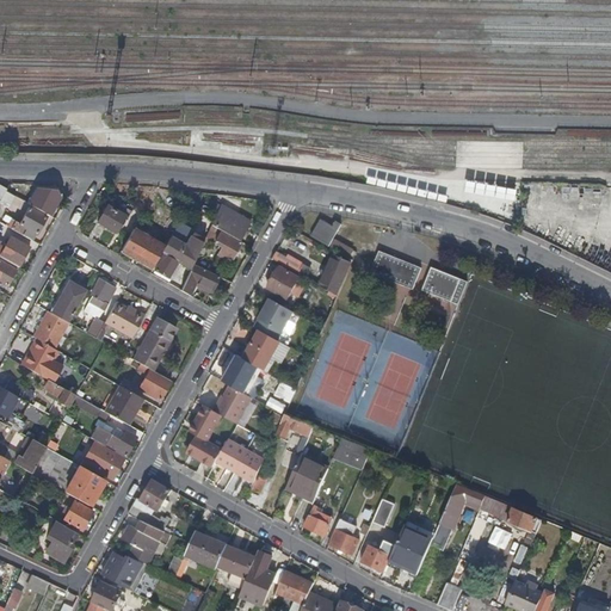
[(30,189),(23,202),(29,204),(35,195),(36,192),(30,189)]
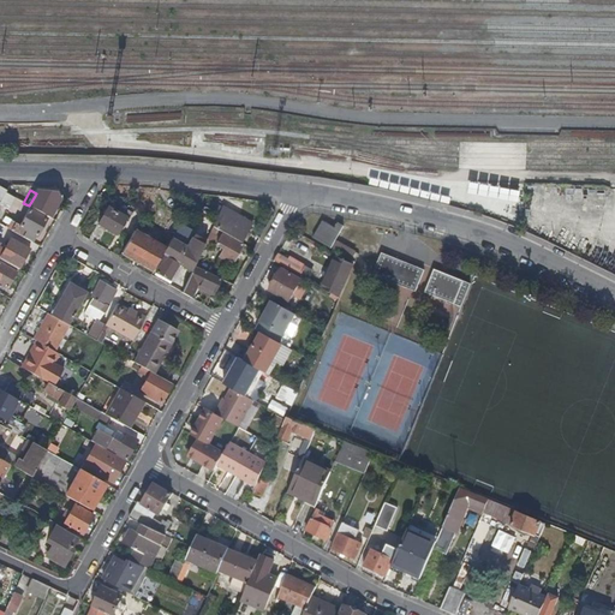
[(10,207),(15,198),(6,193),(1,202),(10,207)]
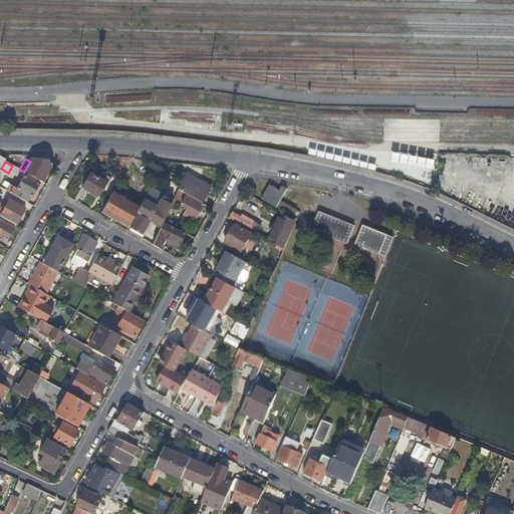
[(29,164),(24,172),(37,180),(42,171),(29,164)]
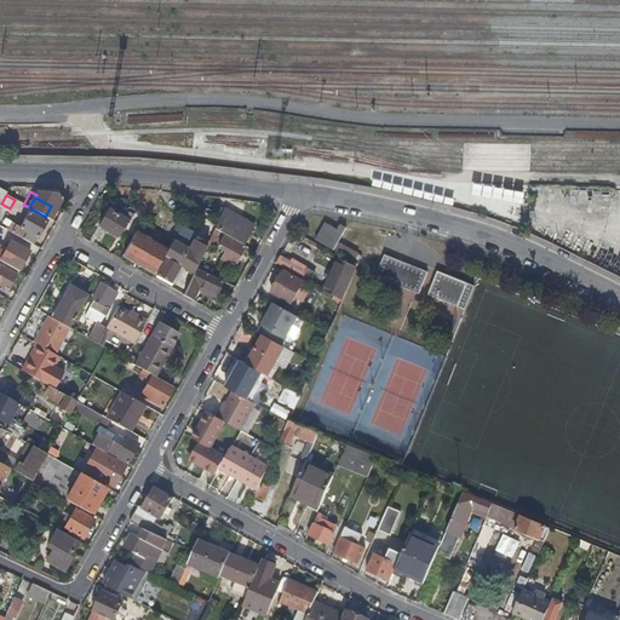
[(120,207),(116,214),(126,220),(131,213),(120,207)]
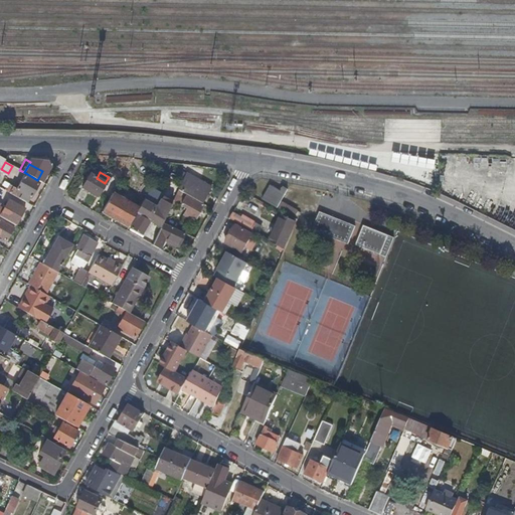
[(186,173),(181,182),(177,189),(186,194),(201,203),(210,187),(186,173)]
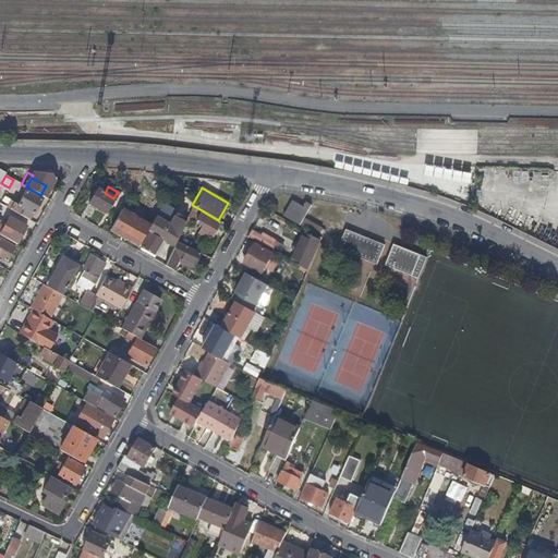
[(106,214),(113,198),(105,193),(97,189),(88,204),(106,214)]
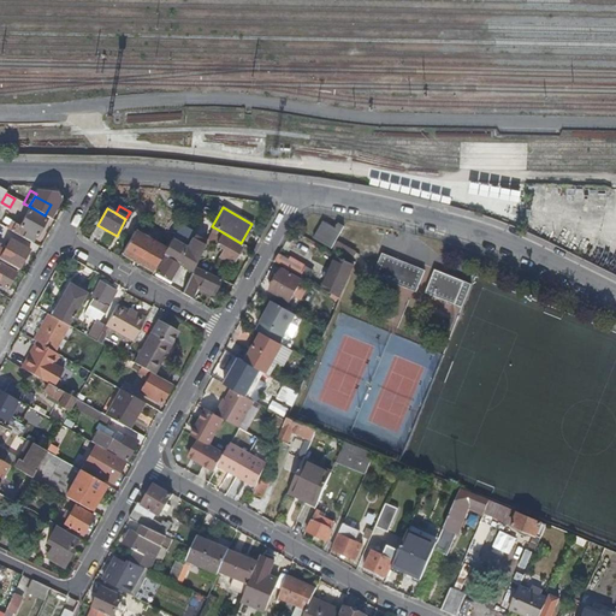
[(15,224),(11,231),(33,243),(46,219),(29,211),(19,226),(15,224)]
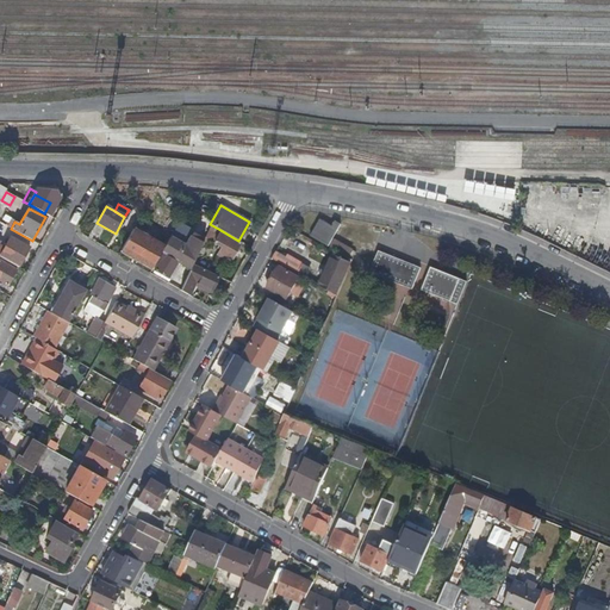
[(331,228),(318,221),(309,236),(328,247),(340,225),(334,222),(331,228)]
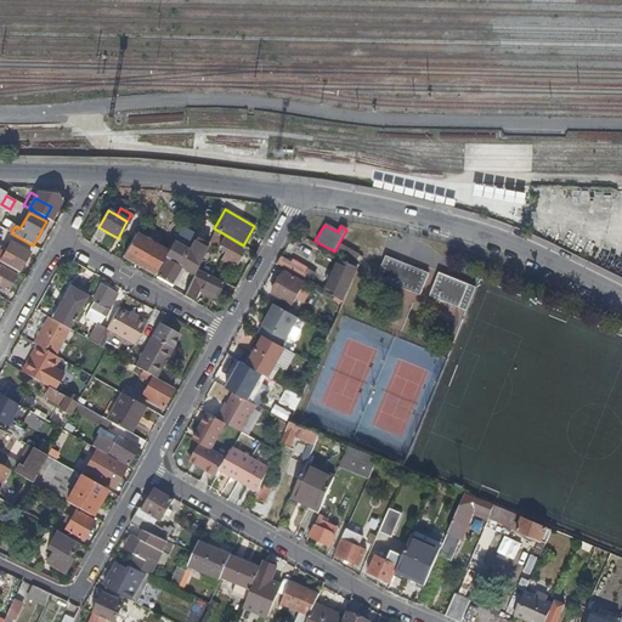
[(209,242),(218,247),(225,235),(214,228),(209,242)]
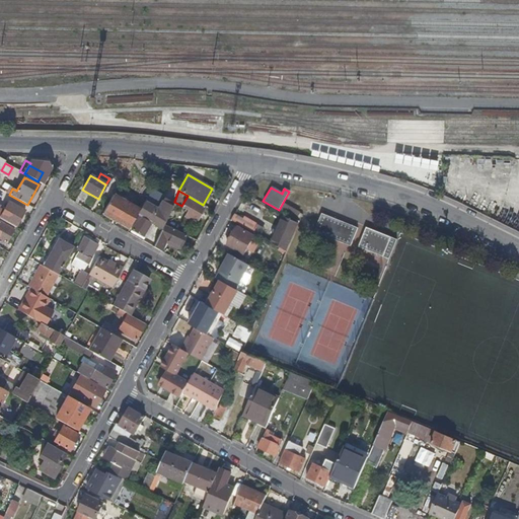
[(140,209),(114,194),(102,214),(129,229),(137,215),(140,209)]
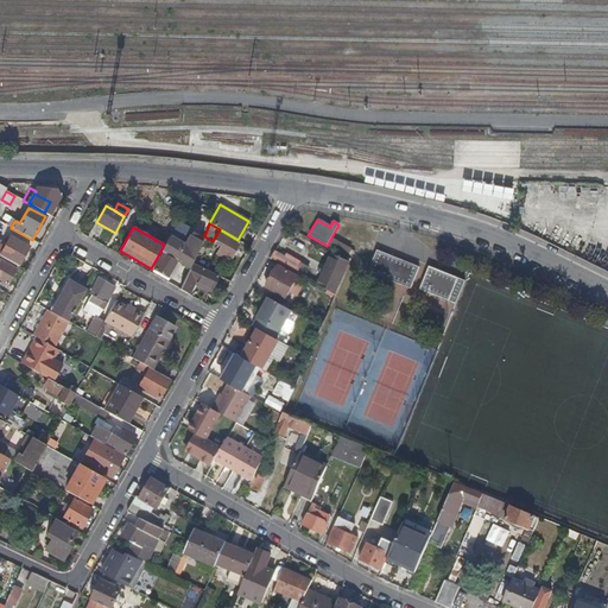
[(220,229),(213,241),(221,246),(216,253),(228,260),(239,241),(238,240),(220,229)]
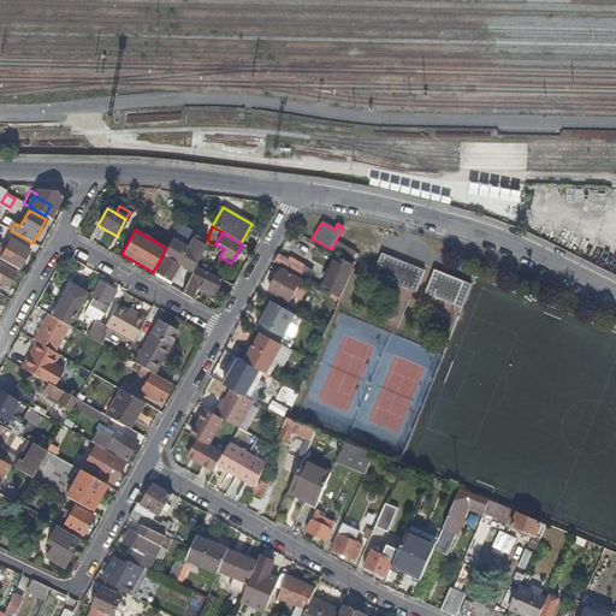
[(178,264),(193,272),(195,265),(206,241),(194,235),(187,248),(171,240),(166,248),(163,255),(165,256),(155,273),(169,280),(178,264)]
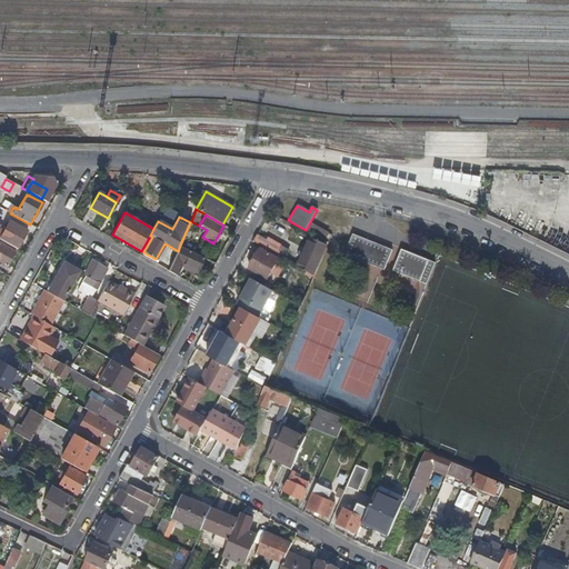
[(0,225),(0,239),(17,248),(27,230),(10,221),(5,231),(0,228),(0,225)]
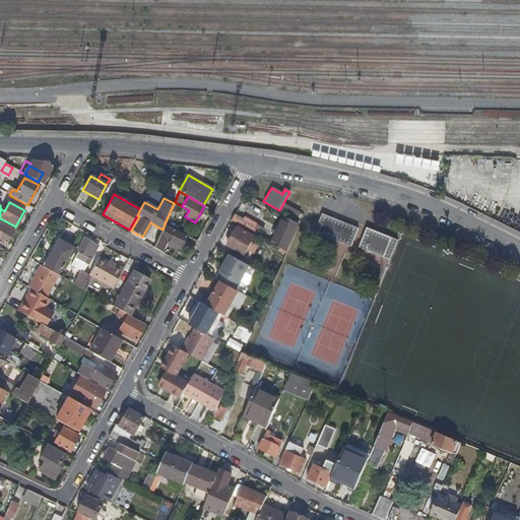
[(300,213),(284,205),(281,210),(297,218),(300,213)]
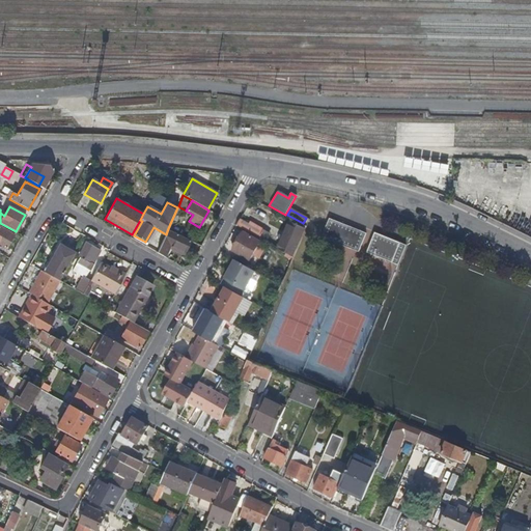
[(365,232),(329,218),(322,236),(358,251),(365,232)]
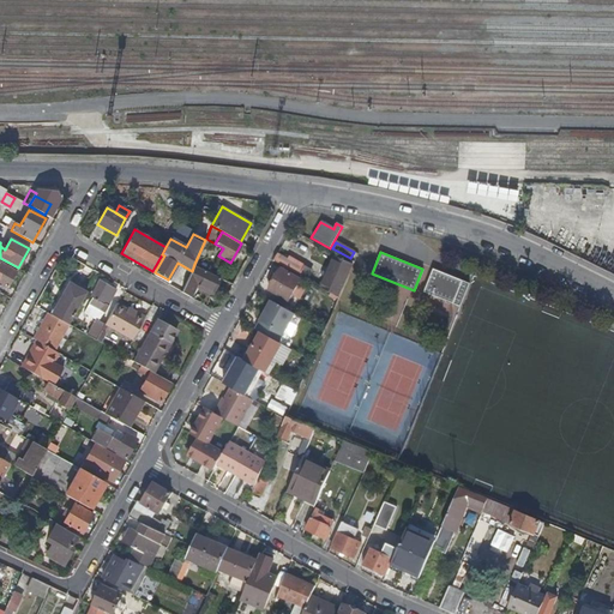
[(288,259),(277,253),(272,260),(299,275),(304,266),(305,264),(289,256),(288,259)]
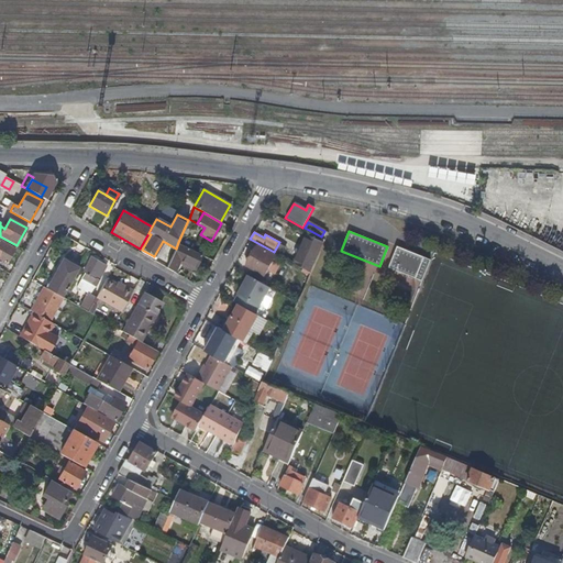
[(0,261),(6,264),(17,245),(0,236),(0,261)]
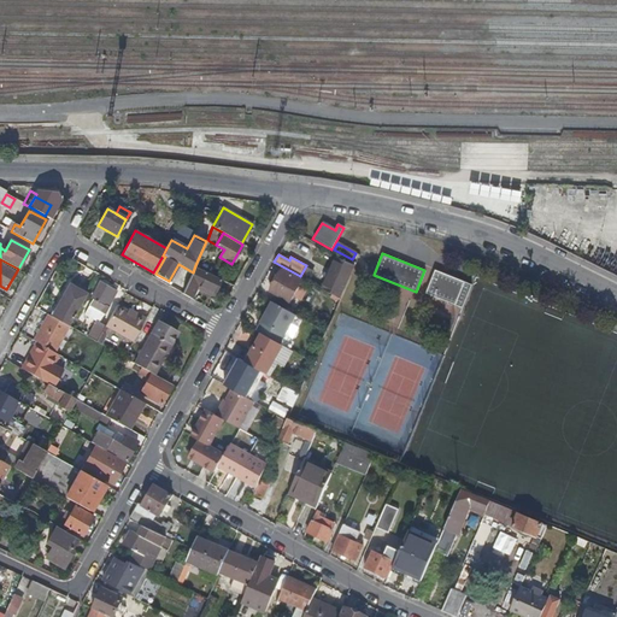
[(340,259),(327,291),(340,298),(353,265),(340,259)]
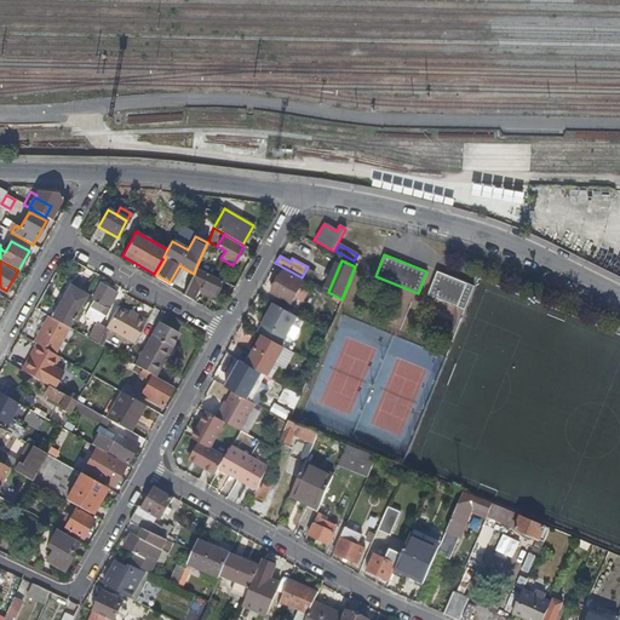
[(193,300),(197,290),(200,285),(216,293),(223,280),(196,267),(194,274),(183,296),(193,300)]
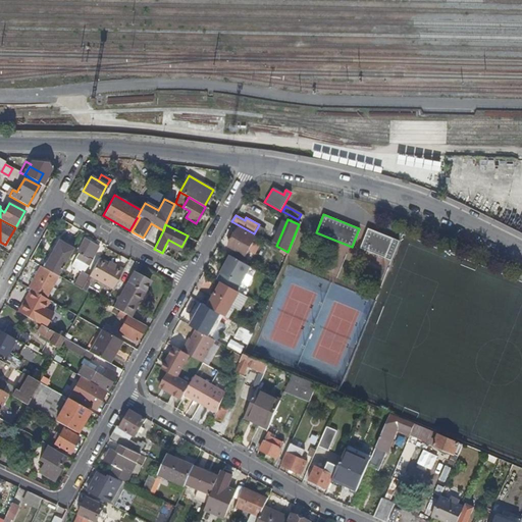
[(258,226),(254,233),(261,238),(265,230),(258,226)]
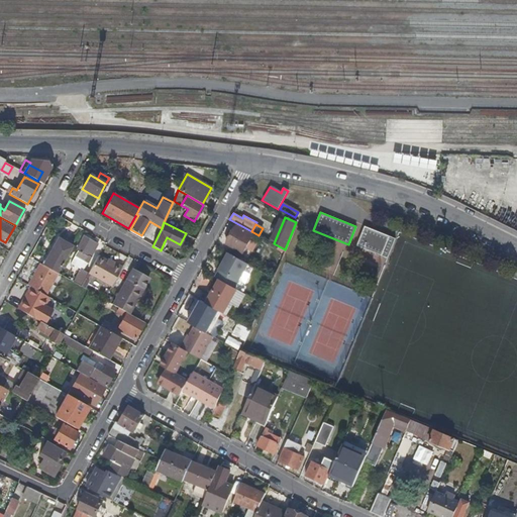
[(252,235),(236,225),(226,244),(242,253),(252,235)]
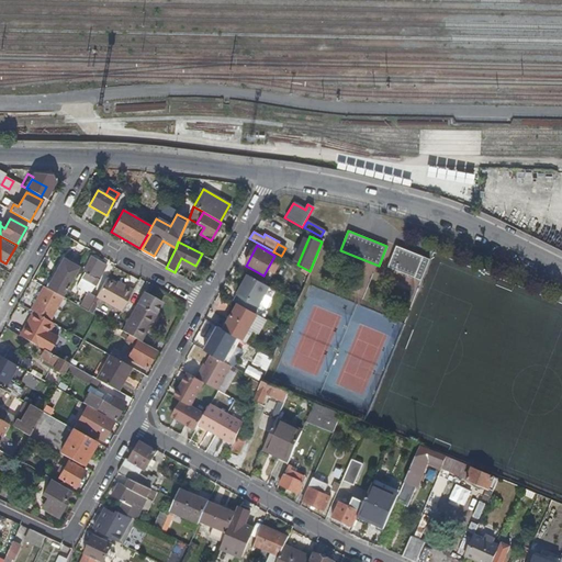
[(429,258),(395,245),(388,266),(420,279),(429,258)]
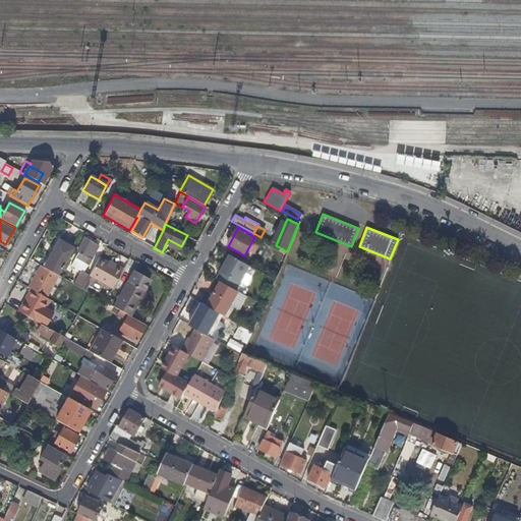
[(88,265),(98,246),(84,238),(76,252),(77,253),(71,265),(81,271),(83,272),(88,265)]
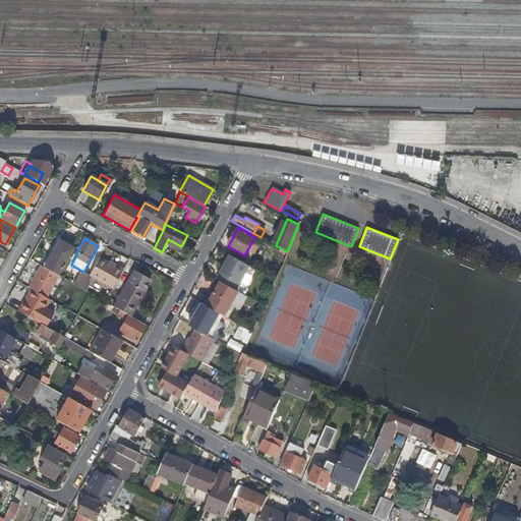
[(168,239),(166,243),(180,249),(181,246),(168,239)]
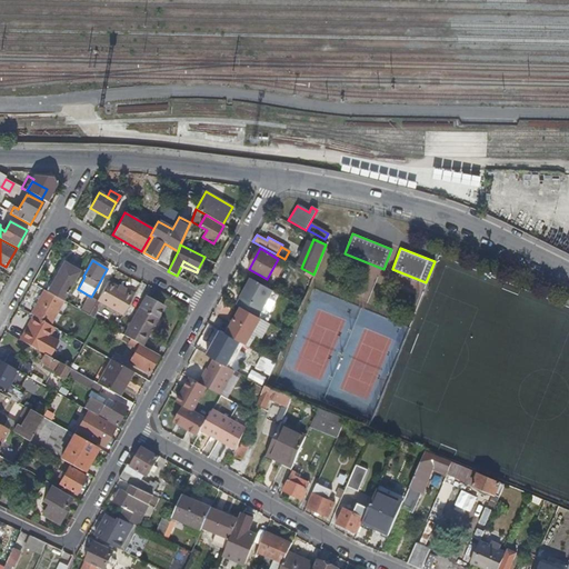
[(63,262),(47,291),(63,301),(79,271),(63,262)]
